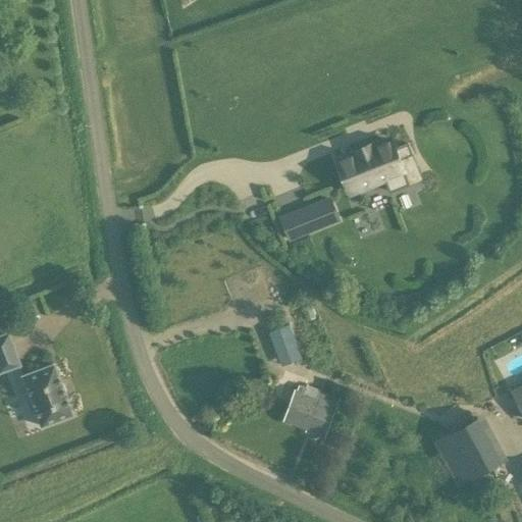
[(355,154),(337,160),(350,191),(384,177),(389,192),(410,184),(400,159),(417,153),(412,142),(395,148),(392,141),(372,148),(370,144),(354,150),(355,154)]
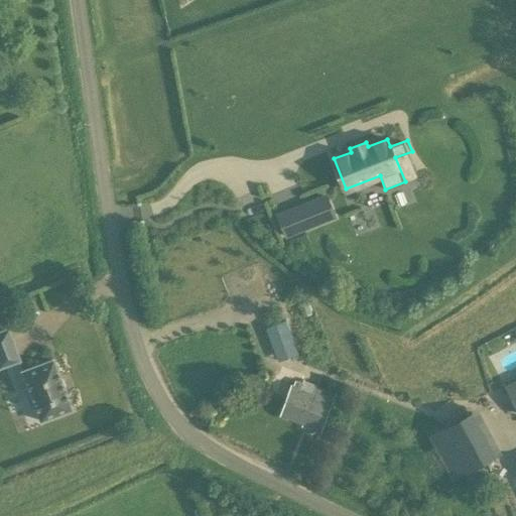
[(306,204),(281,213),(289,233),(314,224),(306,204)]
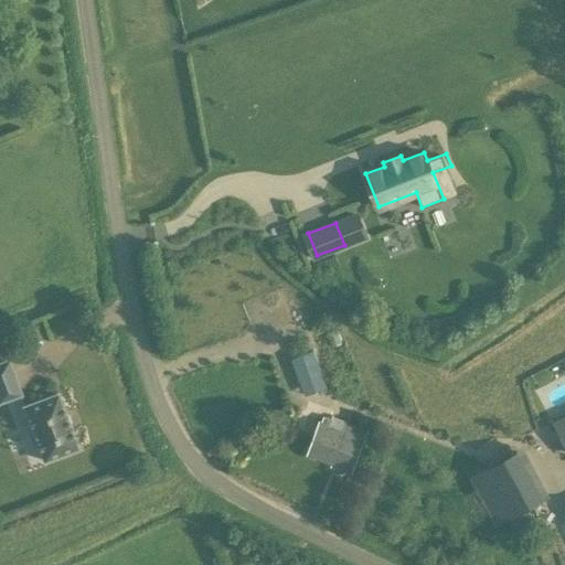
[(291,358),(300,383),(319,376),(322,375),(313,350),(310,351),(291,358)]
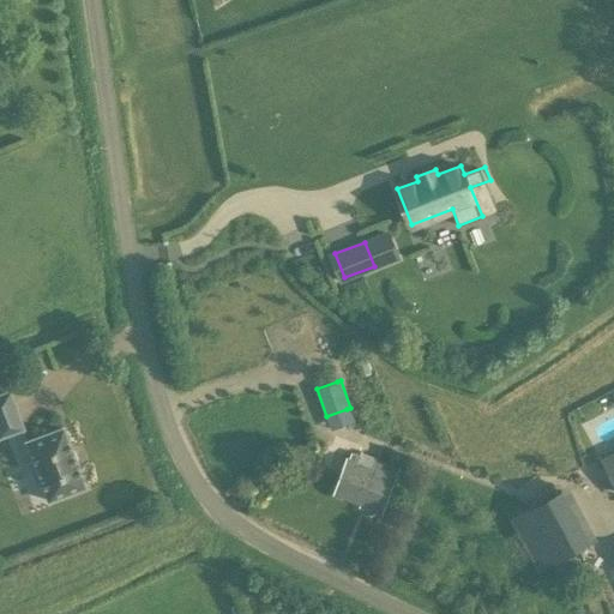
[(0,439),(20,433),(7,395),(0,397),(0,439)]
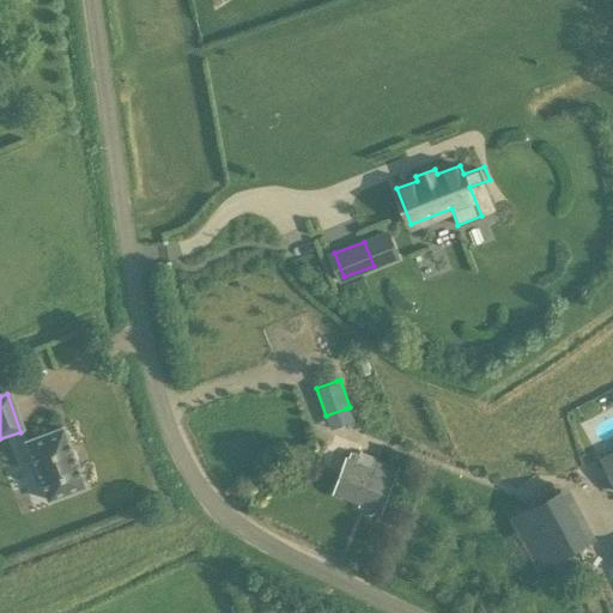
[(24,442),(46,501),(83,486),(60,428),(24,442)]
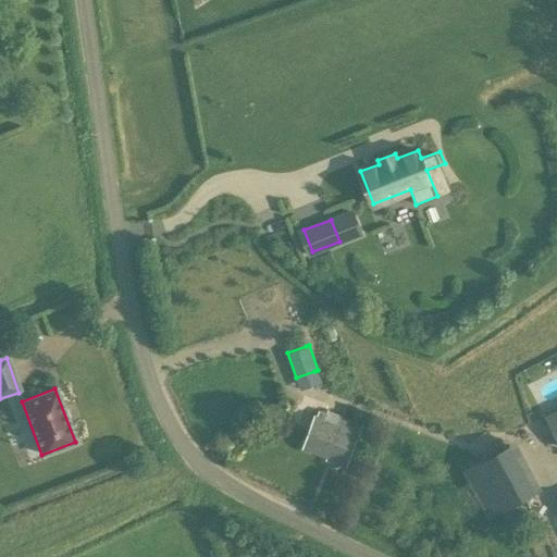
[(556,409),(545,416),(556,437),(556,409)]
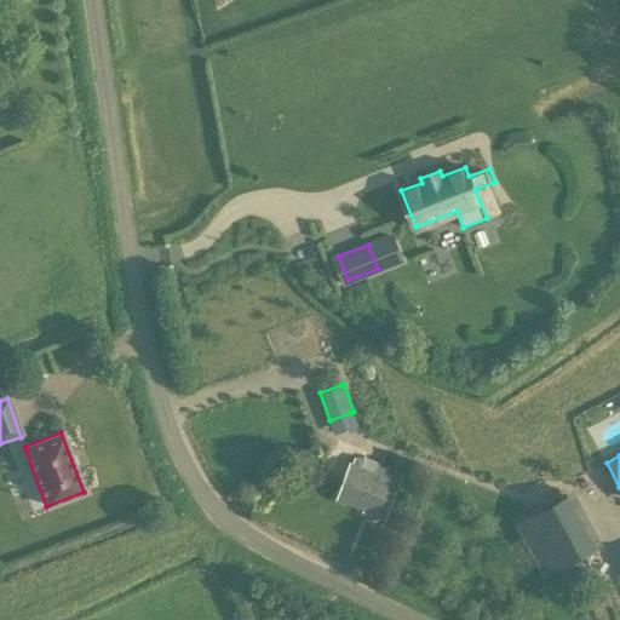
[(366,509),(365,511),(384,518),(402,472),(380,464),(379,466),(355,457),(352,461),(351,461),(338,498),(366,509)]
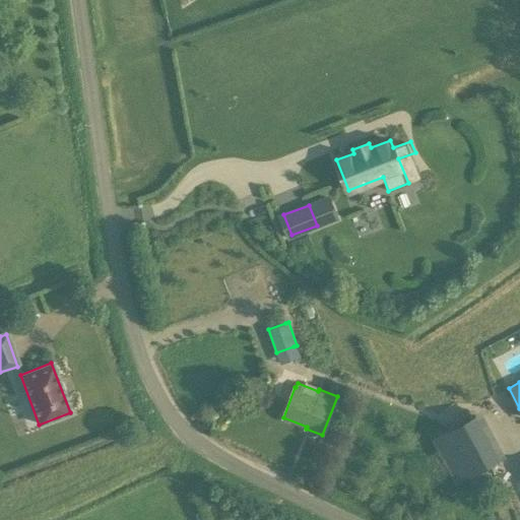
[(483,431),(476,415),(433,439),(450,469),(469,459),(460,443),(483,431)]
